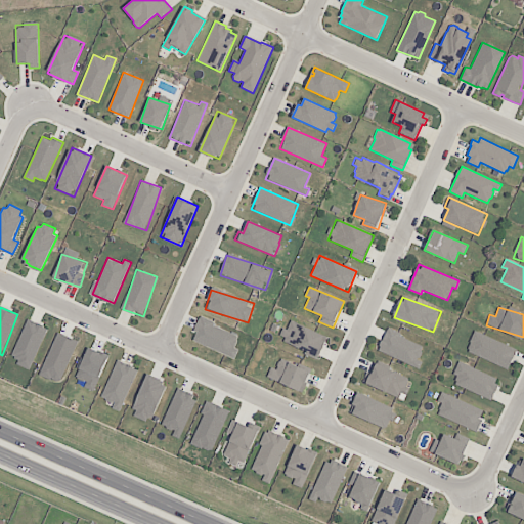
[(235,357),(238,349),(234,347),(239,333),(200,318),(191,342),(235,357)]
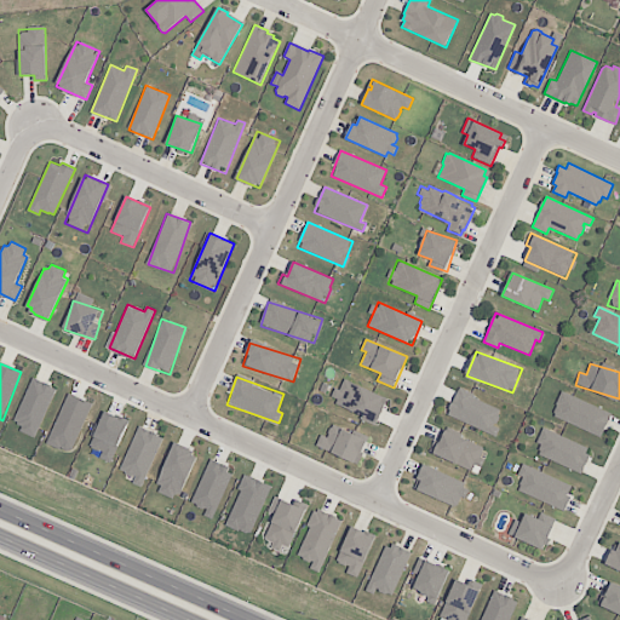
[(35,436),(57,388),(33,378),(11,425),(35,436)]
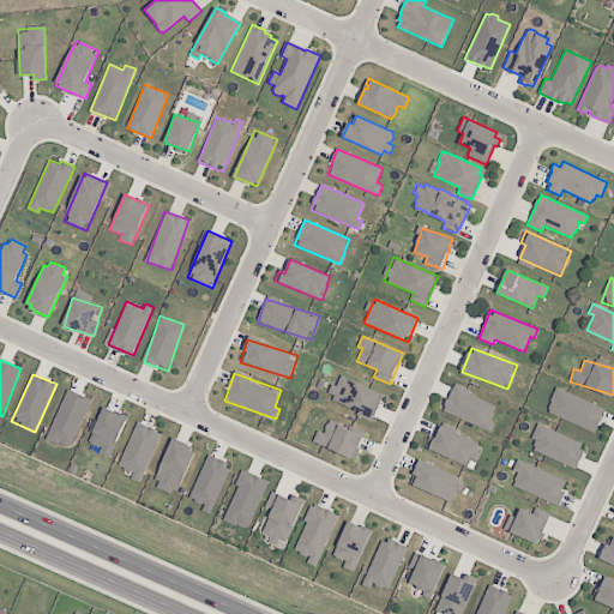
[(384,393),(339,374),(329,398),(373,417),(384,393)]
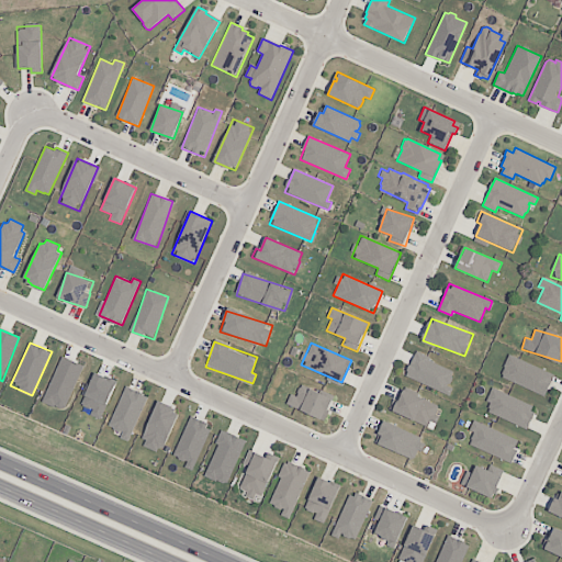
[(456,370),(415,352),(405,377),(449,395),(452,389),(448,386),(456,370)]
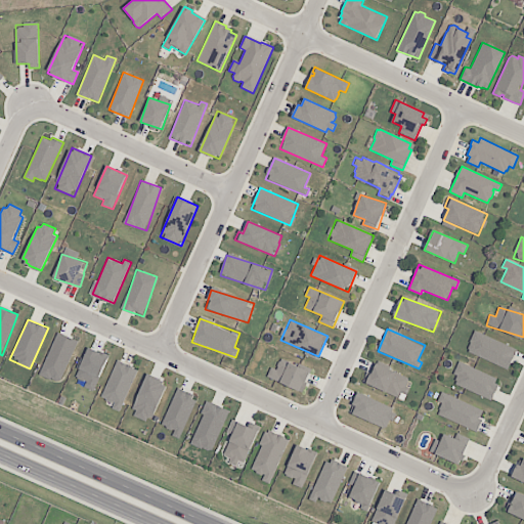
[(508,369),(517,349),(475,331),(466,351),(508,369)]
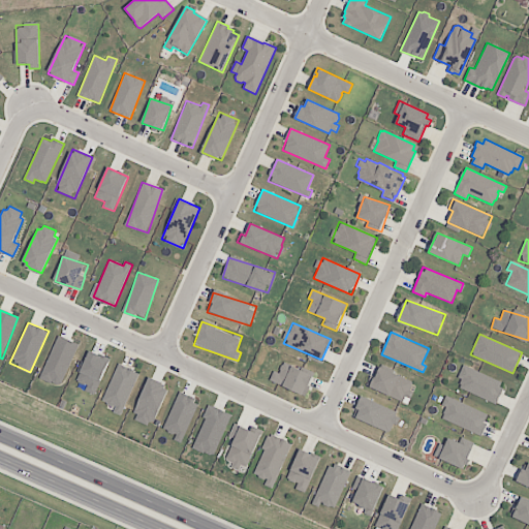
[(79,345),(58,336),(40,378),(61,386),(79,345)]
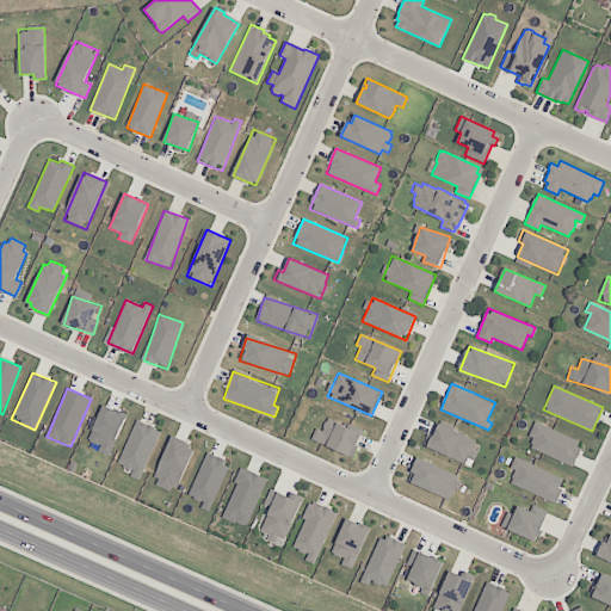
[(111,454),(127,417),(103,406),(87,444),(111,454)]
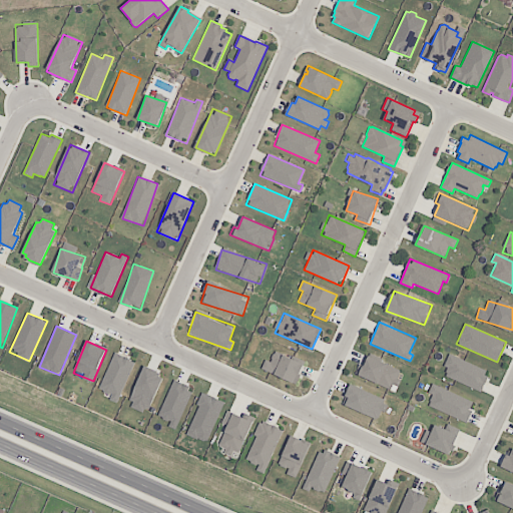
[(117,403),(135,362),(114,353),(99,389),(112,395),(110,400),(117,403)]
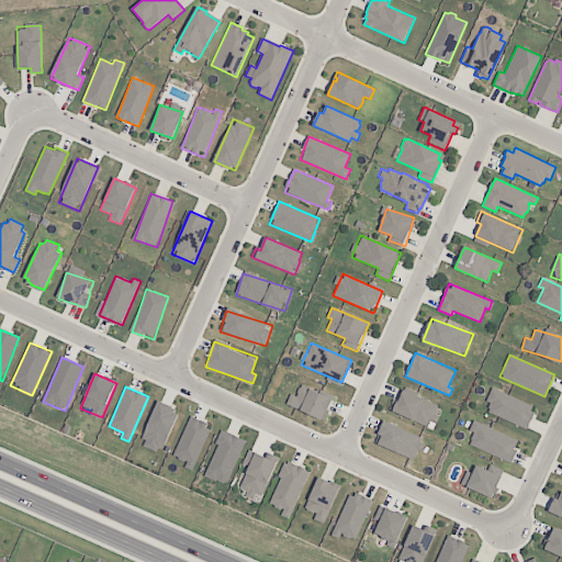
[(287,406),(326,418),(333,396),(300,386),(296,396),(290,394),(287,406)]
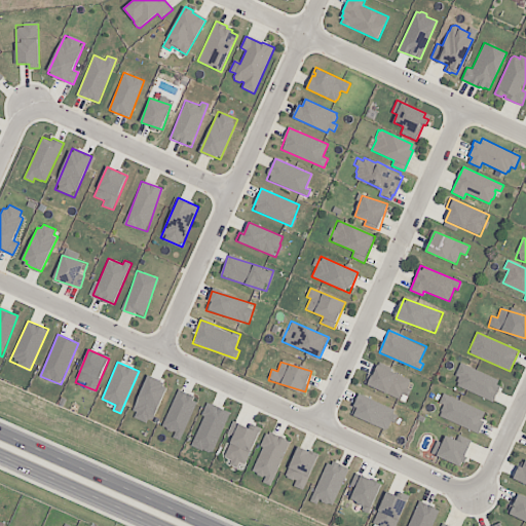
[(405,400),(413,379),(373,364),(365,383),(405,400)]
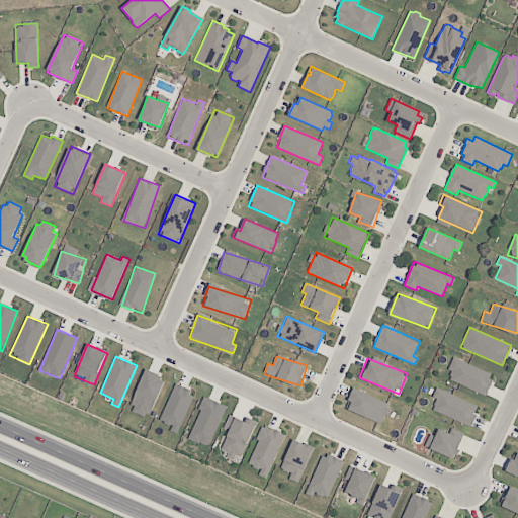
[(449,380),(486,396),(495,375),(452,358),(447,369),(453,371),(449,380)]
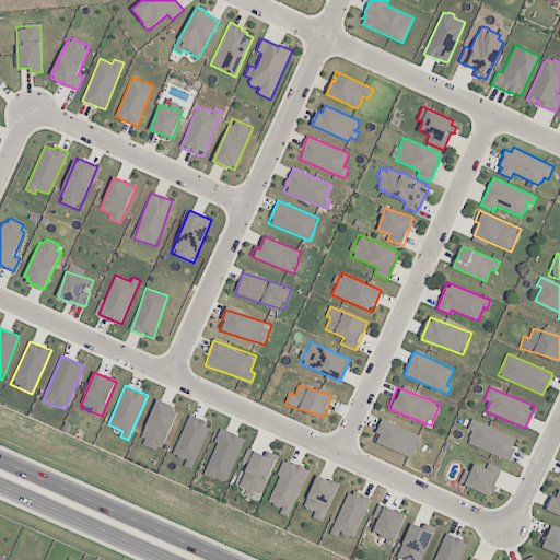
[(178,409),(158,400),(140,443),(160,452),(178,409)]
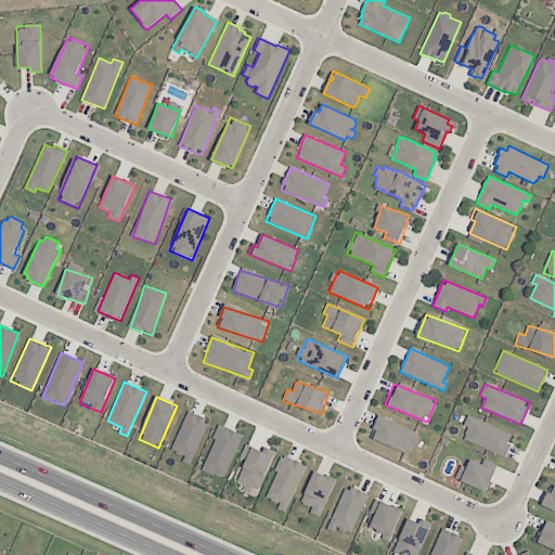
[(170,452),(191,461),(209,420),(189,411),(170,452)]
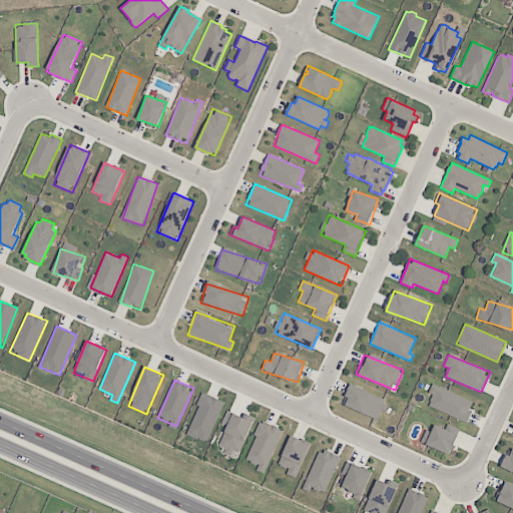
[(343,406),(382,419),(388,399),(349,386),(343,406)]
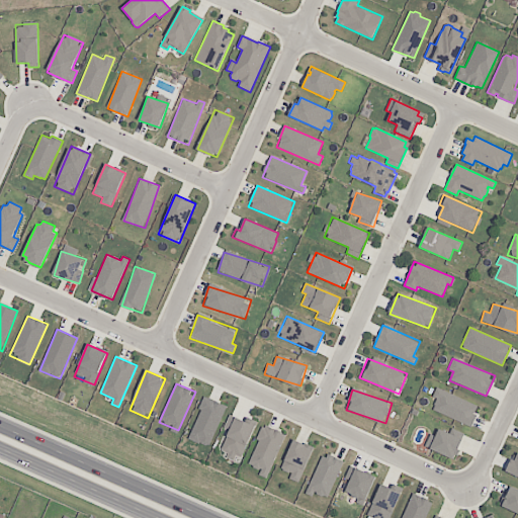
[(430,412),(472,425),(480,404),(437,390),(430,412)]
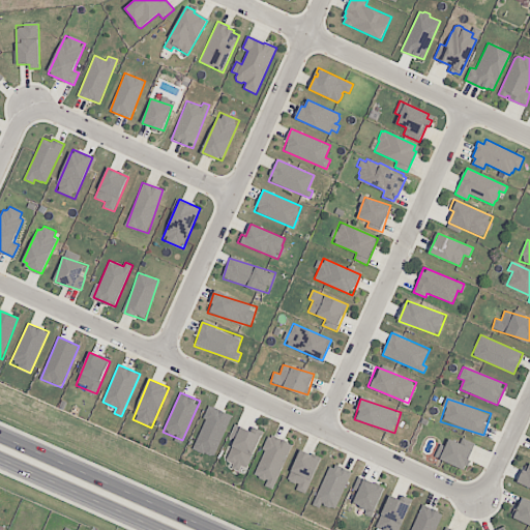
[(193,448),(213,458),(232,415),(210,406),(193,448)]
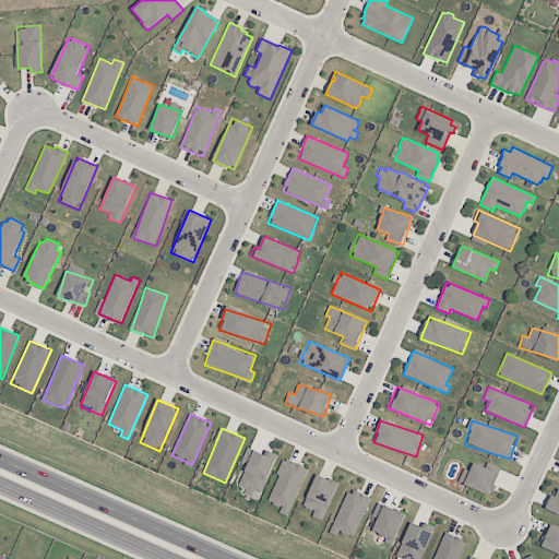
[(261,494),(275,459),(248,447),(241,462),(247,464),(238,486),(246,489),(244,495),(252,499),(254,491),(261,494)]
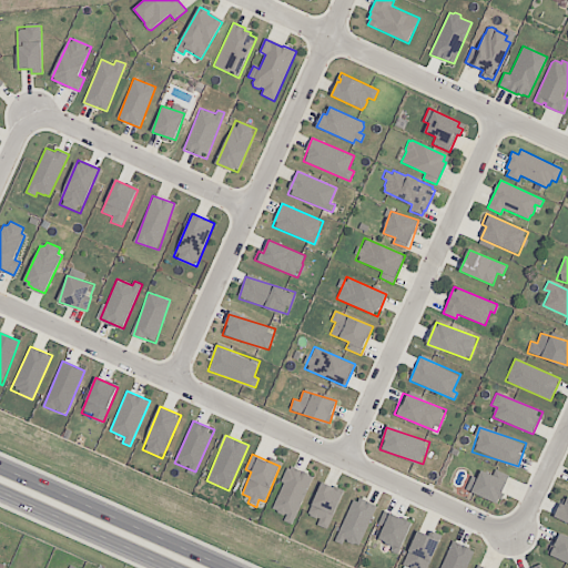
[(313,476),(290,466),(271,509),(285,515),(283,520),(292,524),(313,476)]
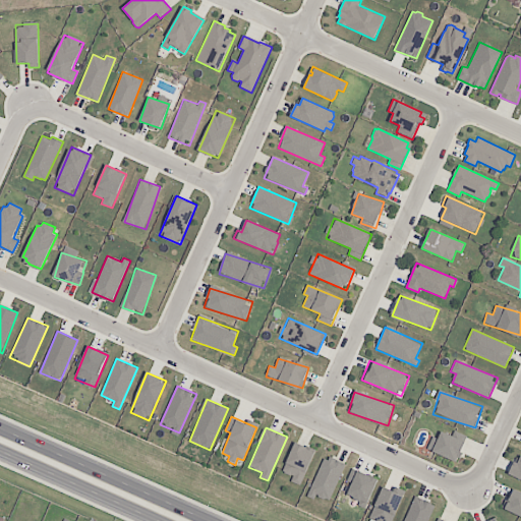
[(465,442),(442,430),(438,439),(432,437),(427,449),(456,462),(465,442)]
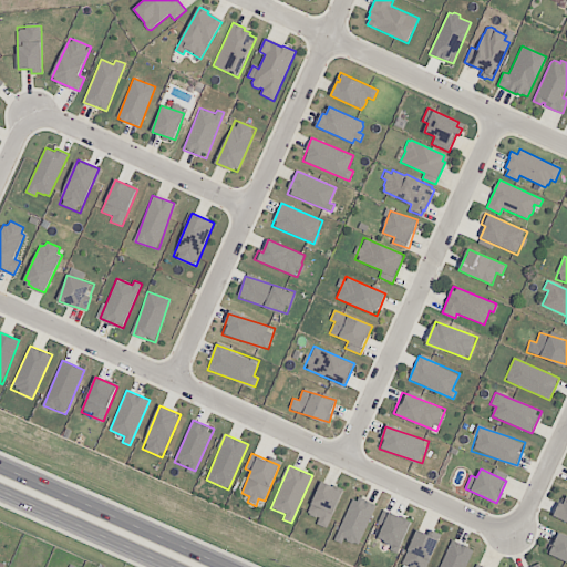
[(329,528),(341,490),(319,483),(309,515),(319,517),(317,524),(329,528)]
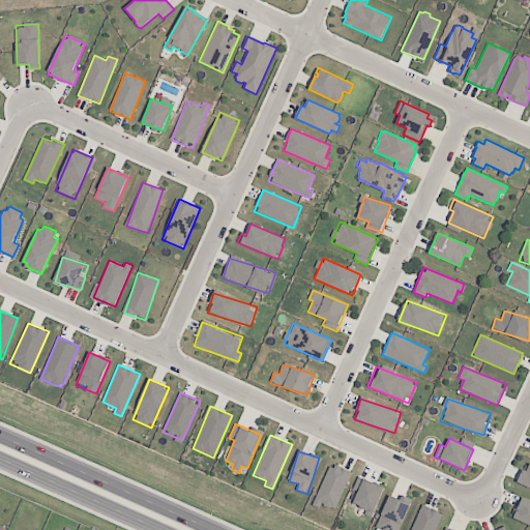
[(335,509),(352,471),(331,463),(313,505),(320,508),(322,504),(335,509)]
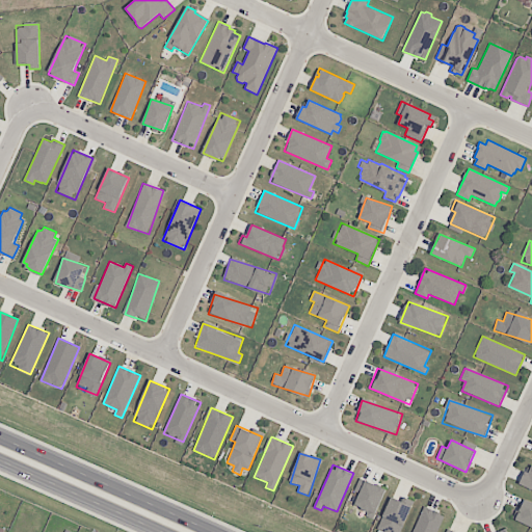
[(521,487),(531,490),(531,467),(528,466),(521,487)]
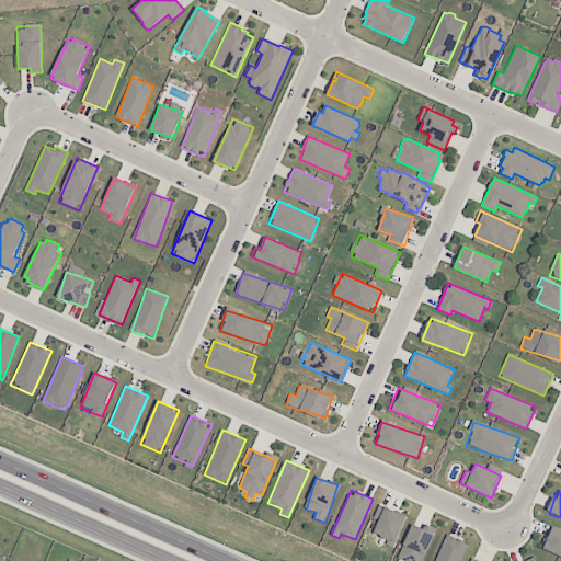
[(407,515),(379,504),(371,522),(374,523),(370,533),(396,544),(407,515)]
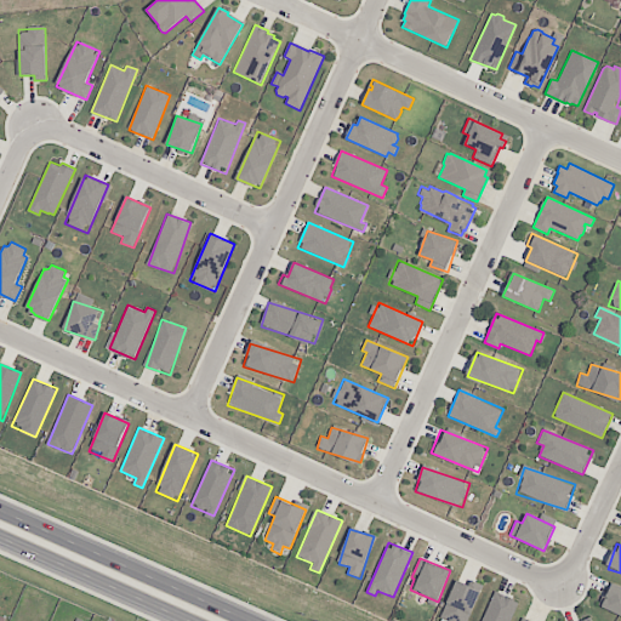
[(468,620),(479,587),(453,580),(442,620),(468,620)]
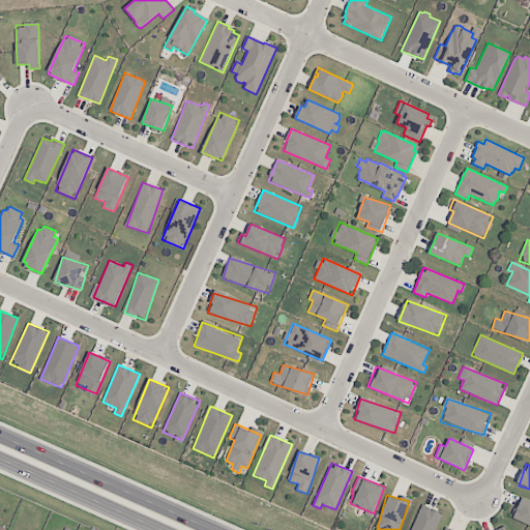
[(512,519),(529,525),(529,500),(521,497),(512,519)]
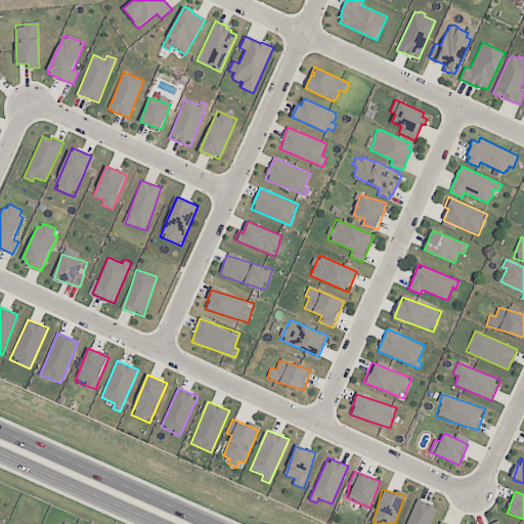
[(430,523),(438,508),(418,498),(406,523),(430,523)]
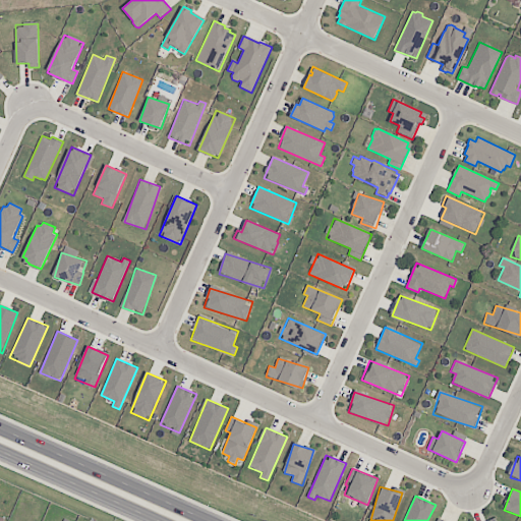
All buildings are outlined.
